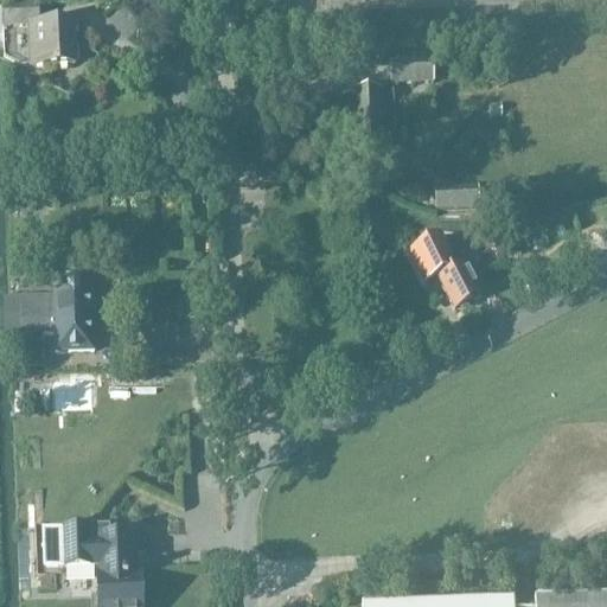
[(44,26),(34,26),(34,6),(1,6),(1,30),(31,30),(32,46),(27,46),(29,63),(33,63),(33,69),(46,68),(74,66),(72,25),(44,26)]
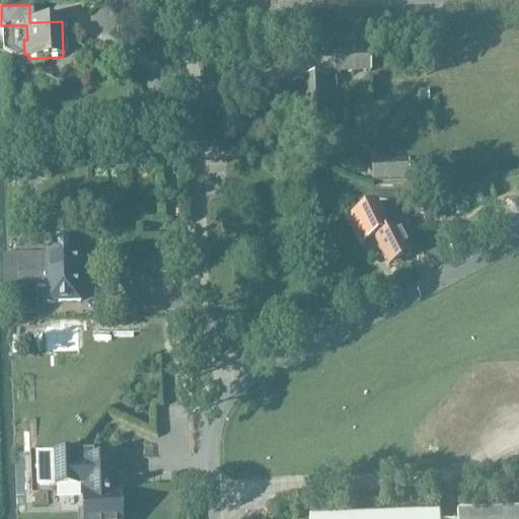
[(334,73),(370,72),(370,53),(334,54),(334,73)]
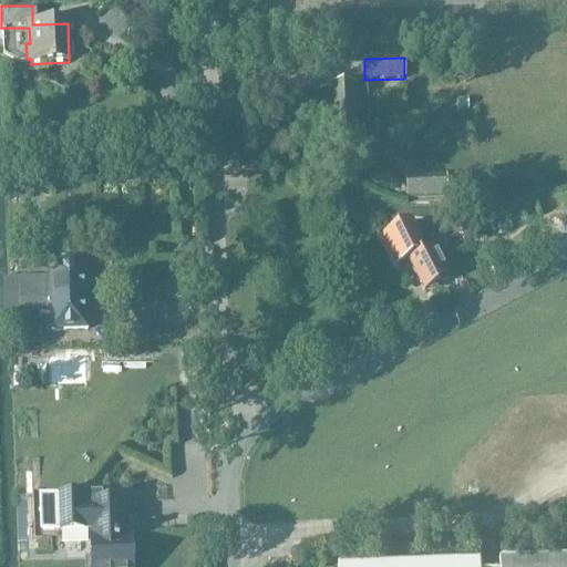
[(332,136),(369,135),(367,86),(330,88),(332,136)]
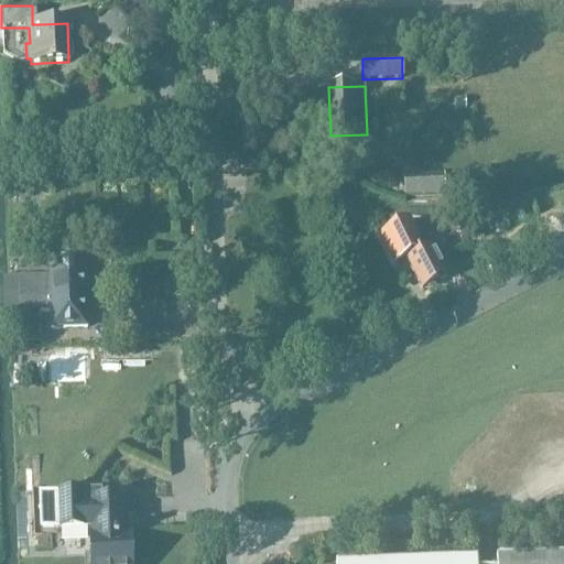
[(405,196),(445,195),(444,175),(404,176),(405,196)]
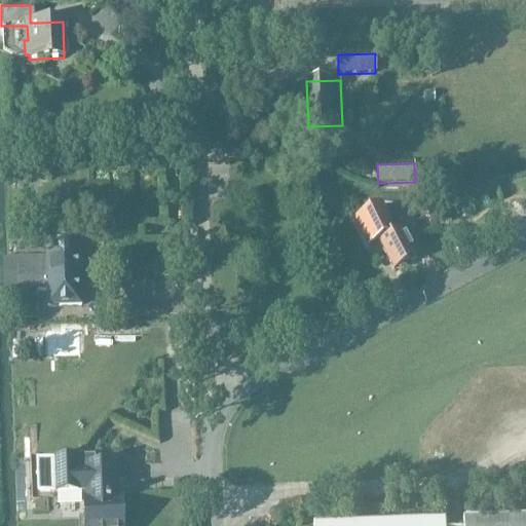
[(381,207),(354,220),(368,246),(378,240),(393,270),(397,269),(401,271),(406,268),(407,264),(416,259),(401,229),(395,232),(381,207)]
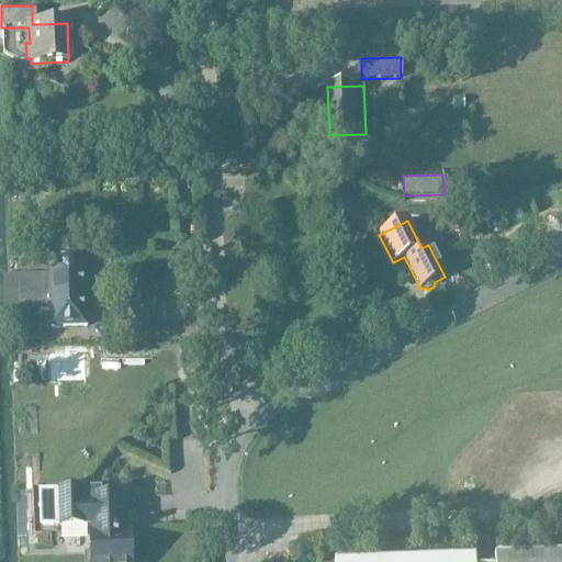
[(49,276),(9,277),(0,277),(1,313),(10,312),(51,311),(51,328),(87,327),(85,259),(48,260),(49,276)]
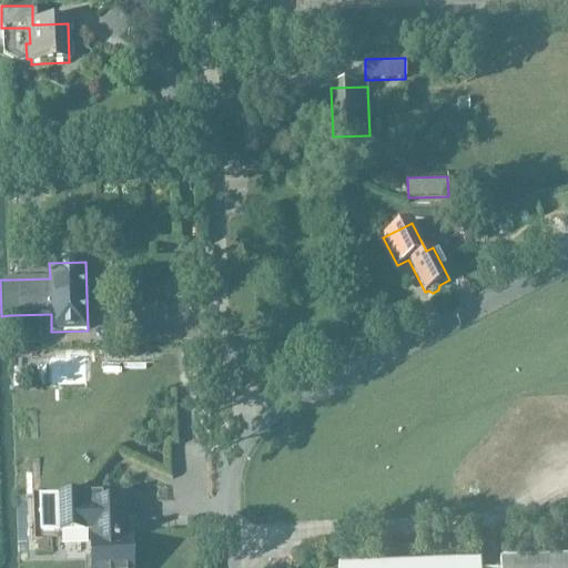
[(50,359),(51,384),(85,383),(84,358),(50,359)]
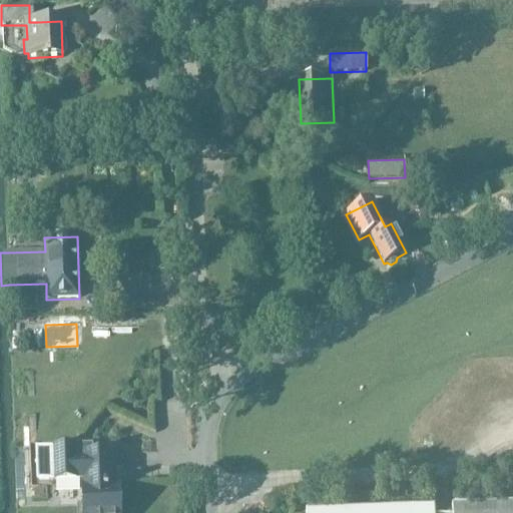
[(90,446),(52,448),(53,482),(83,480),(83,487),(81,487),(82,512),(118,512),(118,486),(115,486),(114,471),(119,471),(119,453),(90,454),(90,446)]
